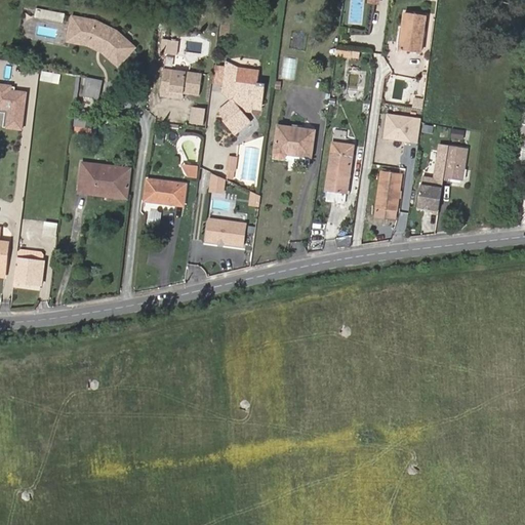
[(64,19),(65,13),(36,7),(35,13),(64,19)]
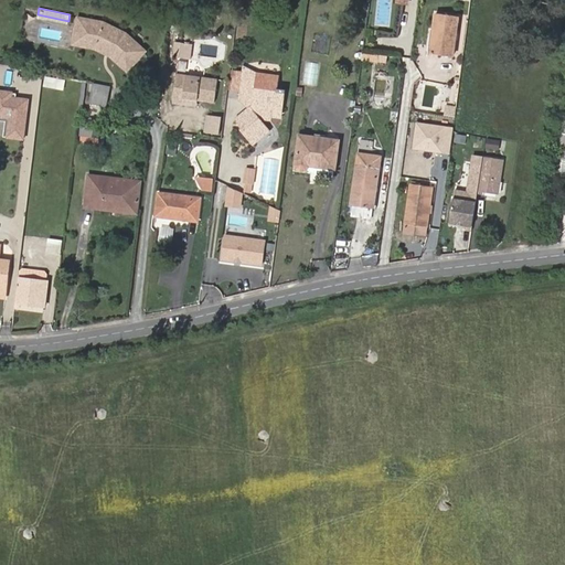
[(68,21),(38,14),(36,18),(68,24),(68,21)]
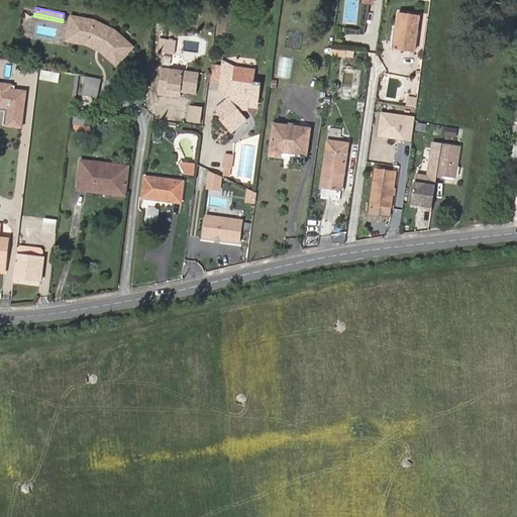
[(393,53),(413,56),(418,19),(398,16),(393,53)]
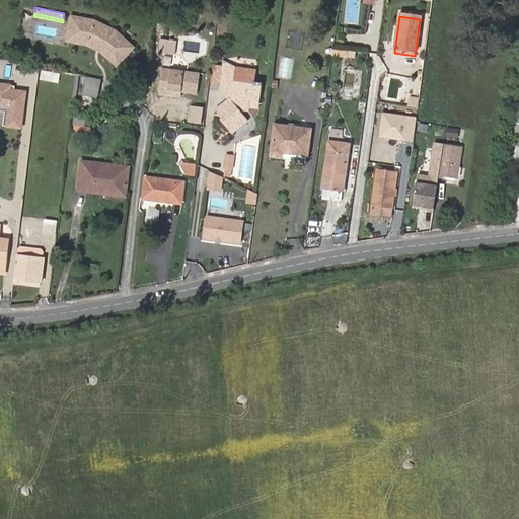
[(95,21),(73,17),(68,35),(87,41),(89,39),(104,47),(103,51),(119,63),(133,48),(117,32),(95,21)]
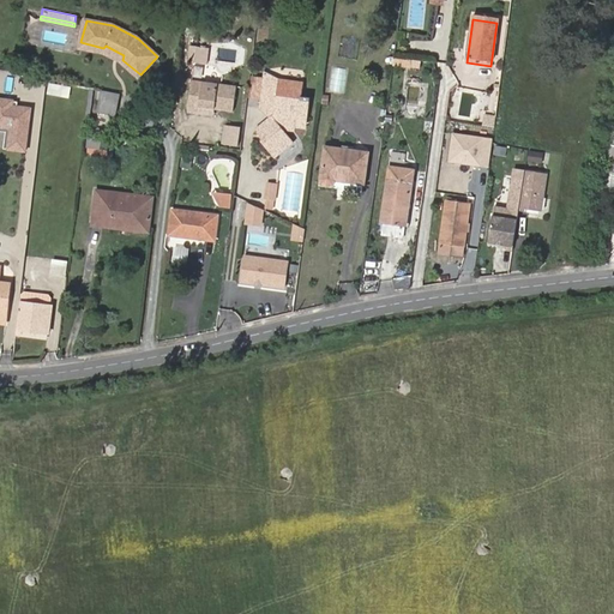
[(136,78),(140,74),(122,60),(124,55),(106,46),(103,48),(80,42),(78,48),(101,54),(116,62),(136,78)]
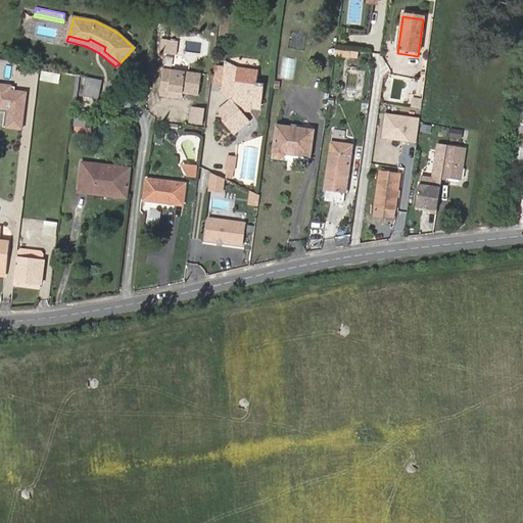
[(163,41),(162,52),(177,53),(178,43),(163,41)]
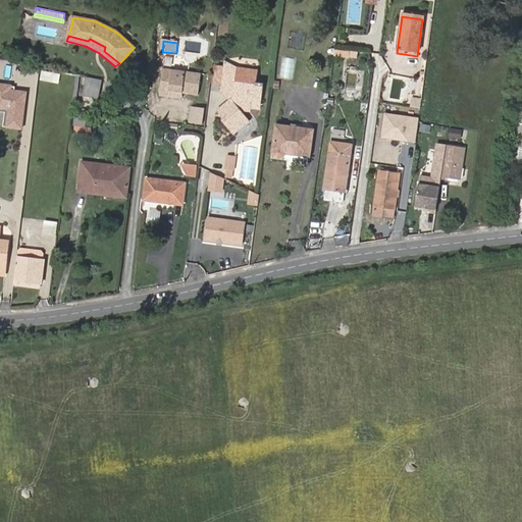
[(348,62),(349,55),(334,52),(333,60),(348,62)]
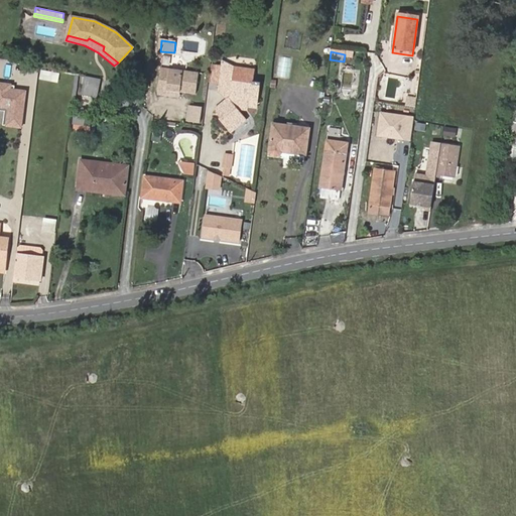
[(220,83),(221,72),(235,67),(223,59),(222,65),(211,63),(209,81),(220,83)]
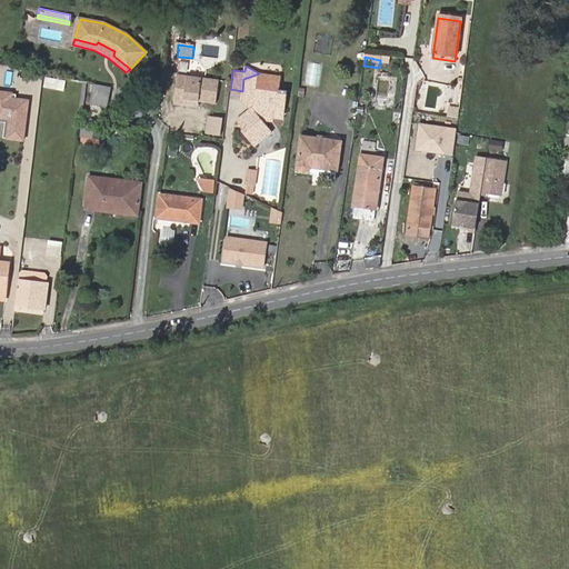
[(281,90),(281,81),(259,80),(259,73),(243,79),(242,91),(242,101),(251,109),(237,120),(245,129),(242,131),(256,147),(273,132),(263,121),(262,120),(271,115),(286,116),(288,91),(281,90)]
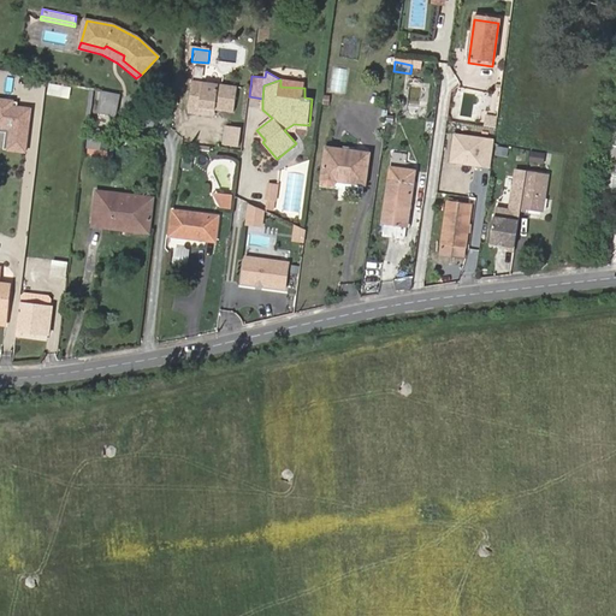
[(236,87),(193,81),(188,112),(197,113),(199,112),(199,107),(214,110),(232,112),(236,87)]
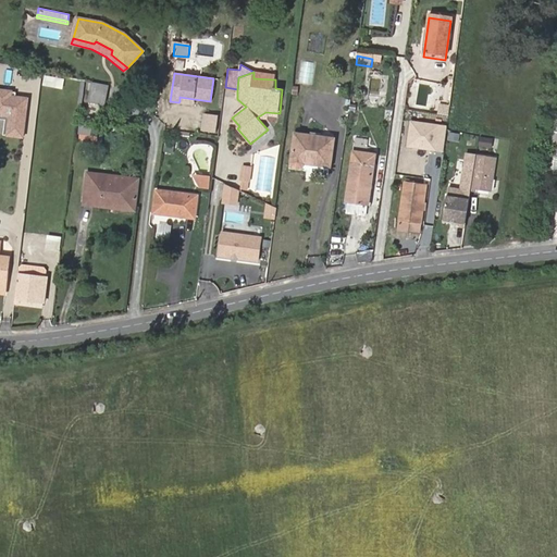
[(53,87),(56,77),(44,75),(41,85),(53,87)]
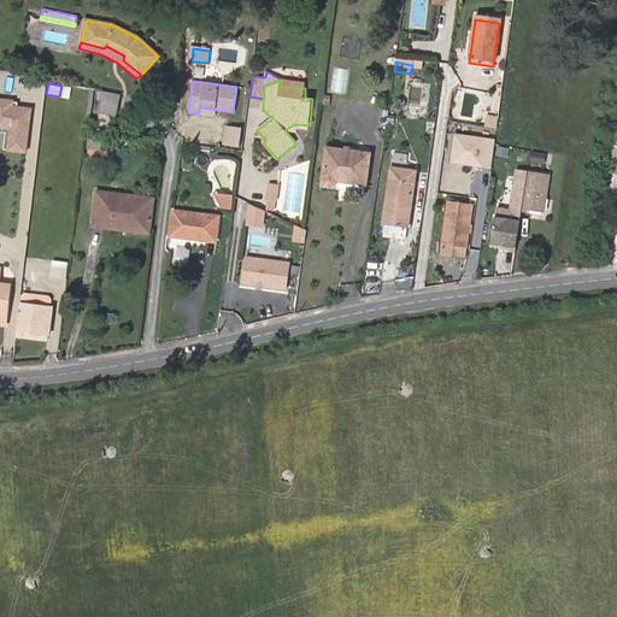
[(121,97),(100,94),(98,117),(117,119),(121,97)]
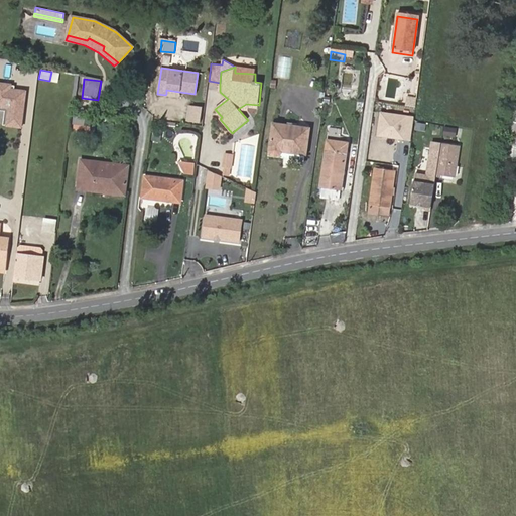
[(18,128),(22,92),(7,90),(7,86),(0,84),(0,108),(5,109),(3,126),(18,128)]
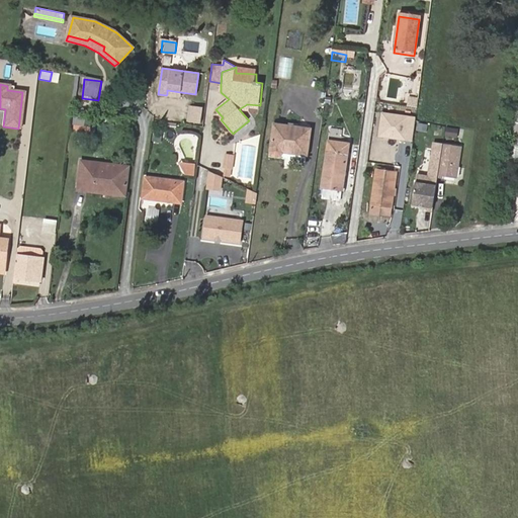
[(408,105),(417,107),(419,98),(409,97),(408,105)]
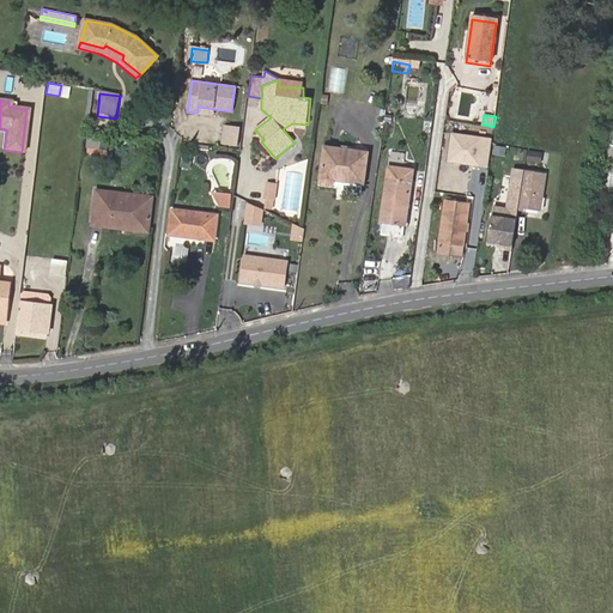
[(238,145),(241,127),(225,125),(223,144),(238,145)]
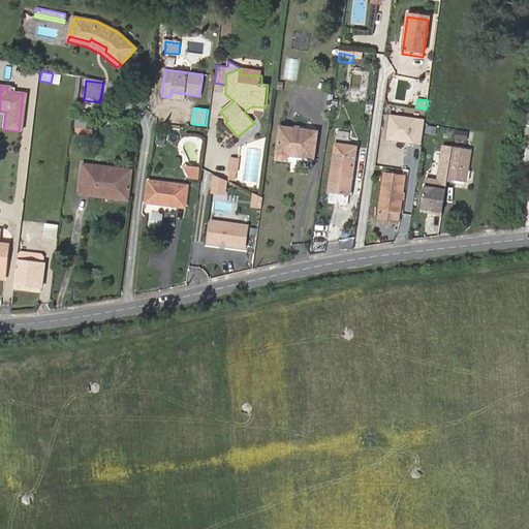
[(396,128),(412,130),(414,118),(398,116),(396,128)]
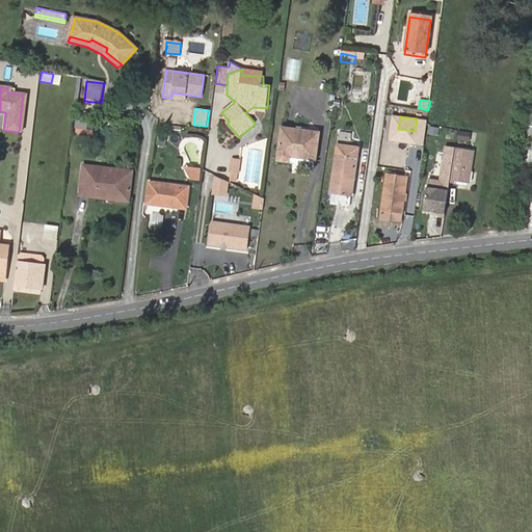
[(85,120),(74,118),(72,130),(84,131),(85,120)]
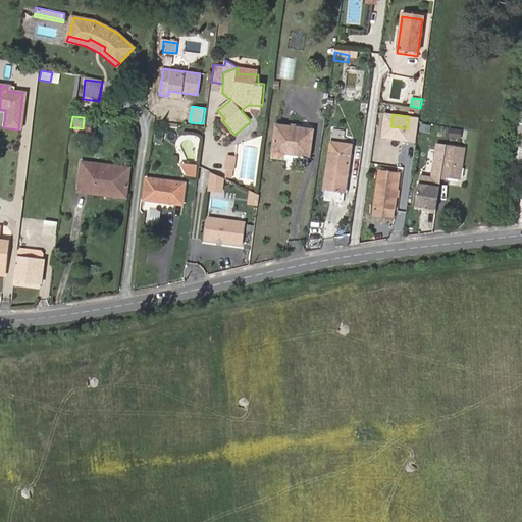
[(280,155),(280,156),(284,126),(277,125),(274,150),(275,152),(276,152),(277,154),(278,155),(280,155)]
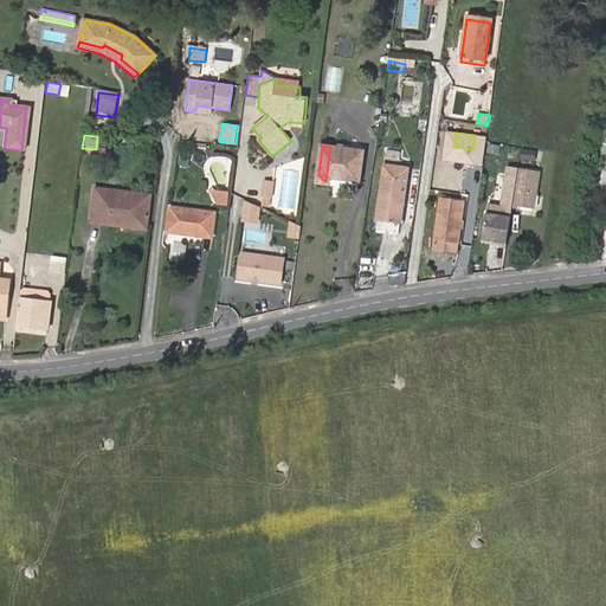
[(331,178),(337,179),(342,148),(330,147),(326,181),(327,181),(328,181),(329,180),(330,179),(331,178)]
